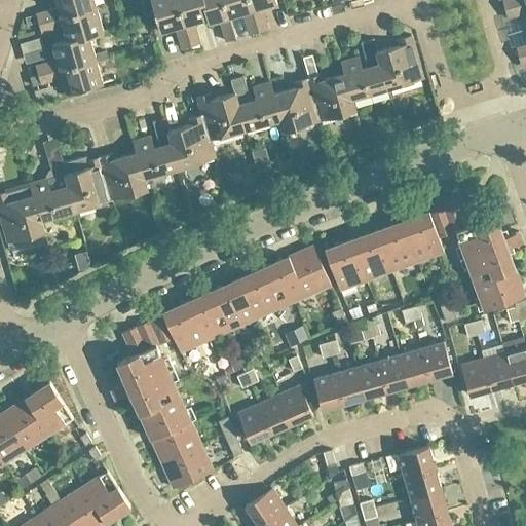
[(39,23),(96,6),(94,0),(55,0),(58,7),(36,13),(39,23)]
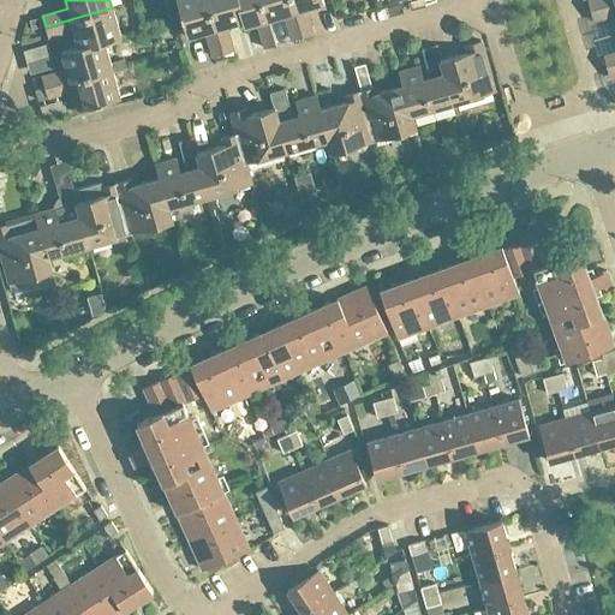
[(224,53),(208,0),(177,0),(187,36),(206,30),(213,55),(224,53)]
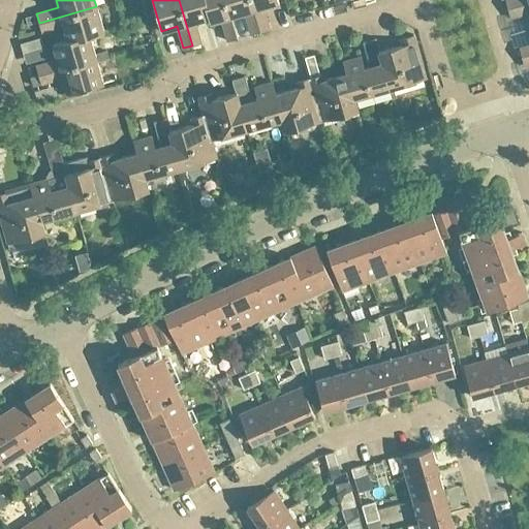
[(210,17),(205,0),(179,0),(192,45),(201,42),(195,21),(209,17),(210,17)]
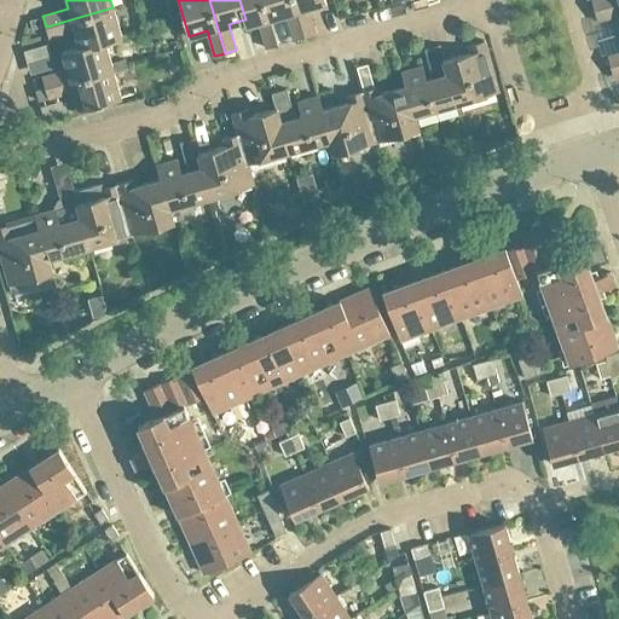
[(270,18),(264,0),(239,0),(246,19),(244,19),(246,25),(259,22),(266,47),(278,44),(271,18),(270,18)]
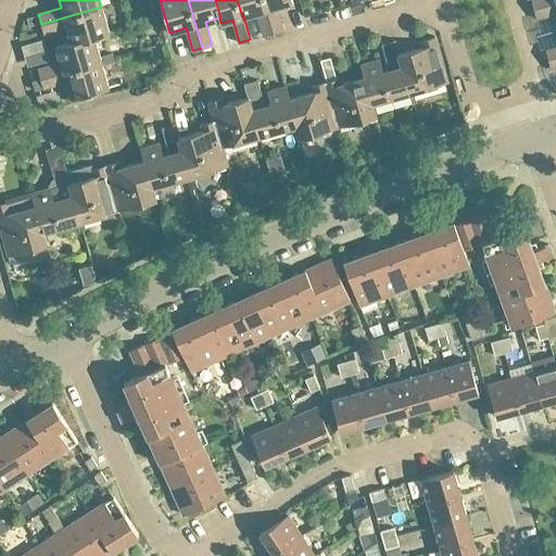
[(274,33),(264,0),(237,0),(242,16),(243,16),(257,12),(264,35),(274,33)]
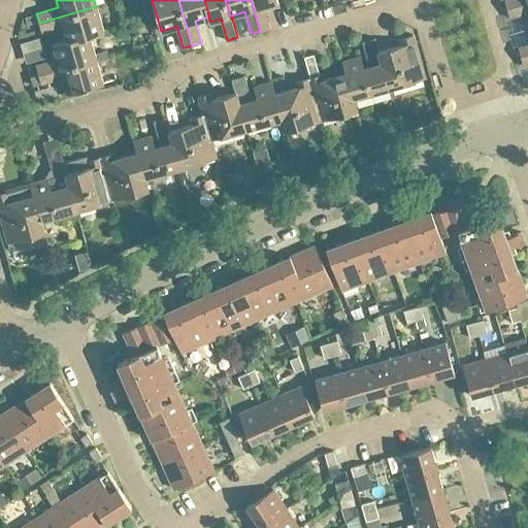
[(278,2),(277,0),(251,0),(260,31),(269,28),(263,6),(278,2)]
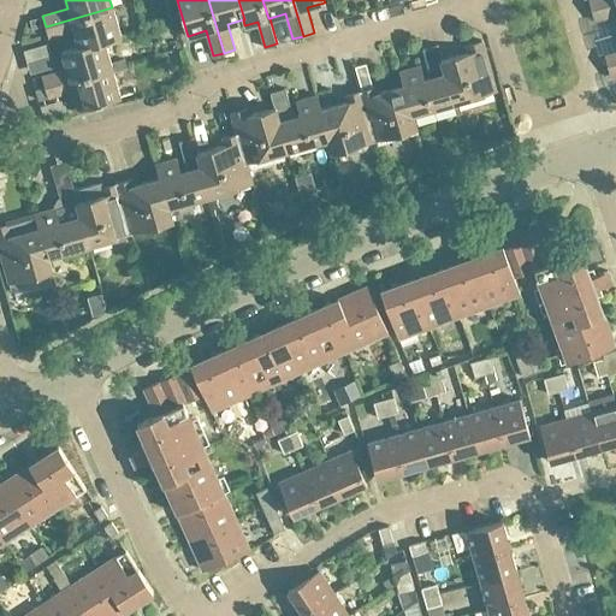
[(615,1),(591,10),(594,19),(615,13),(615,1)]
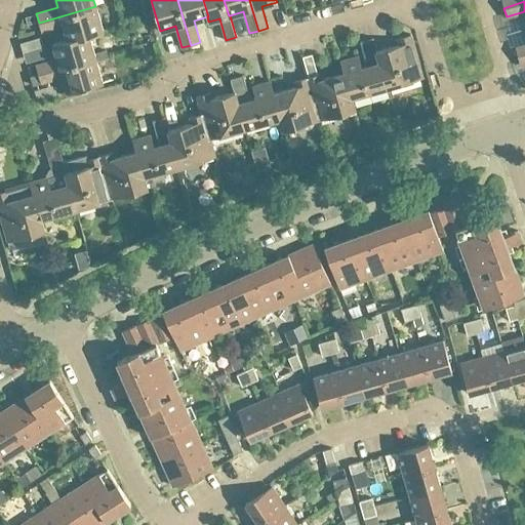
[(103,30),(95,6),(39,23),(41,31),(63,25),(67,38),(67,40),(88,34),(89,35),(103,31),(103,30)]
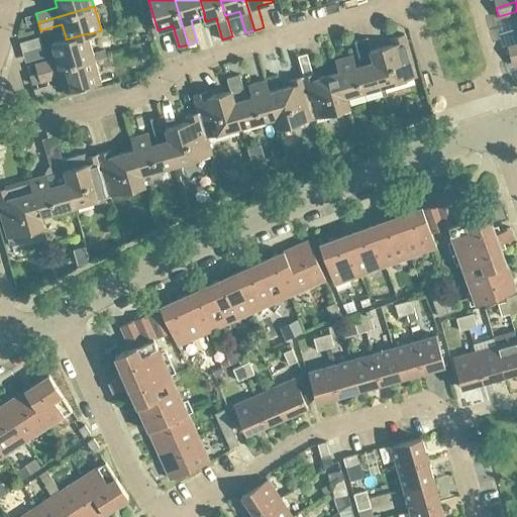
[(35,64),(37,73),(94,57),(88,34),(87,33),(66,39),(66,37),(52,41),(57,58),(35,64)]
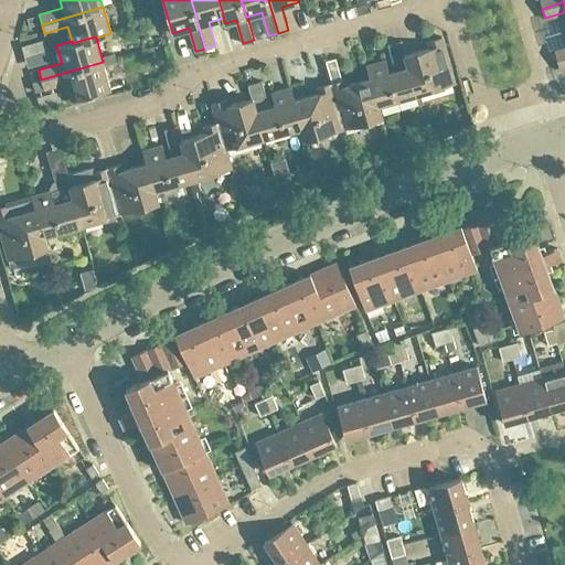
[(455,83),(441,36),(427,41),(429,46),(405,54),(416,94),(455,83)]
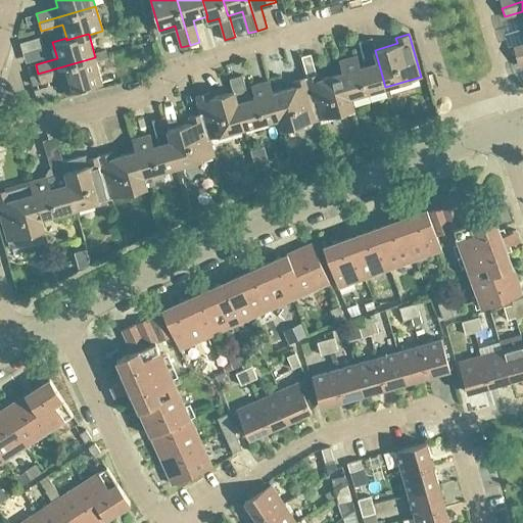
[(385,87),(375,50),(372,37),(359,41),(366,65),(361,67),(357,55),(339,60),(342,73),(342,72),(349,97),(350,97),(385,87)]
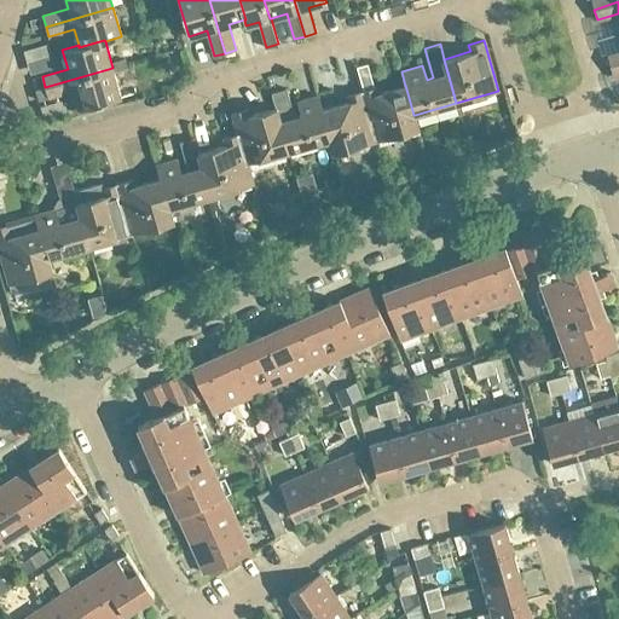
[(618,62),(618,51),(607,55),(611,65),(618,62)]
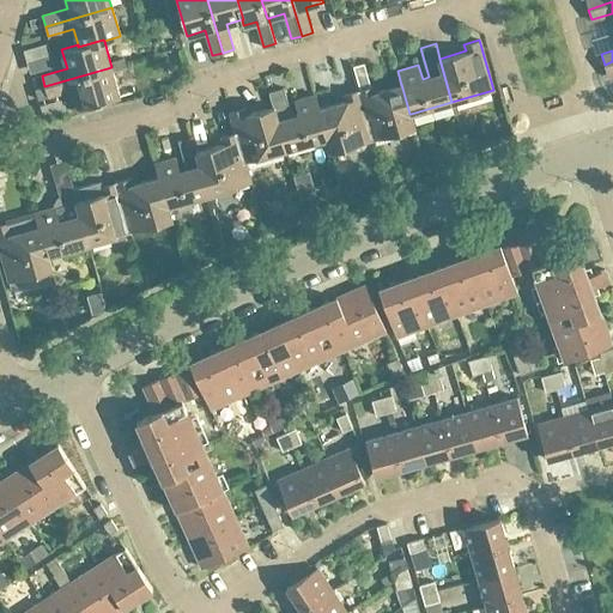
[(111,67),(44,86),(48,96),(73,89),(78,108),(120,96),(113,72),(111,67)]
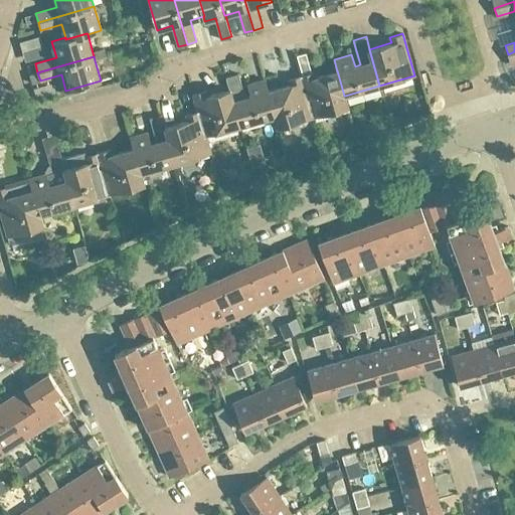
[(337,70),(337,71),(315,77),(313,71),(301,75),(313,118),(348,107),(345,96),(344,96),(337,70)]
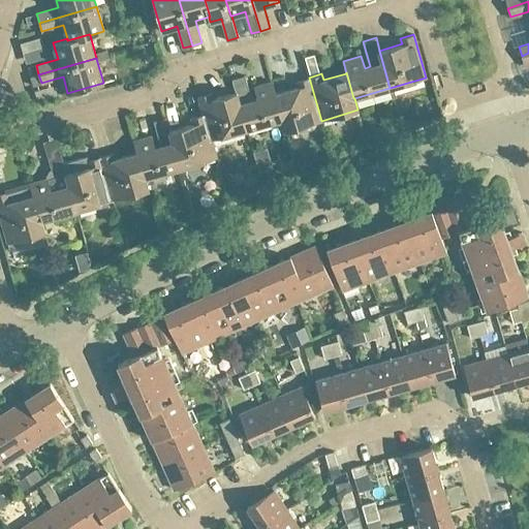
[(38,74),(30,76),(33,86),(41,83),(38,74)]
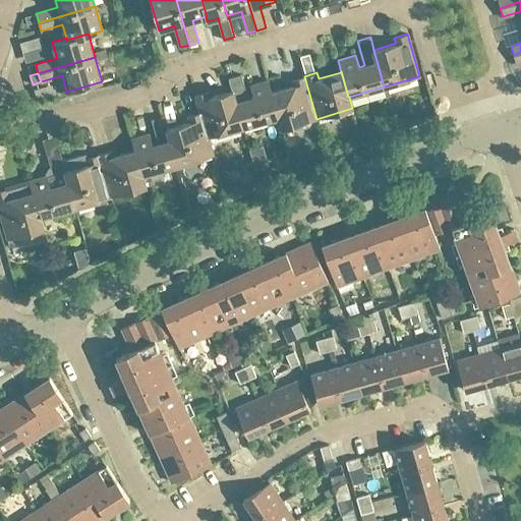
[(278,117),(271,92),(272,92),(269,80),(250,85),(253,97),(248,99),(241,74),(228,78),(232,91),(243,127),(278,117)]
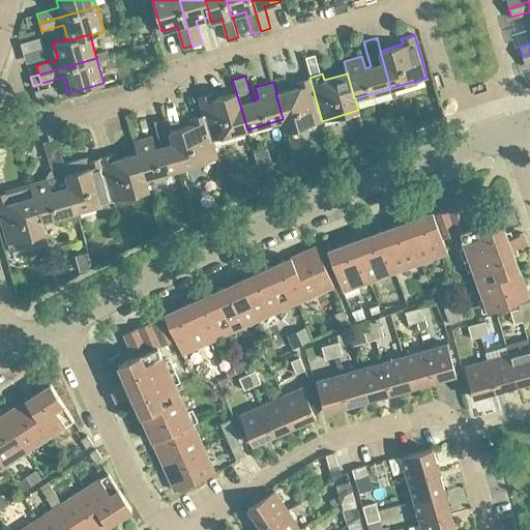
[(322,121),(310,78),(297,81),(299,87),(276,93),(275,93),(283,119),(286,131),(287,130),(322,121)]
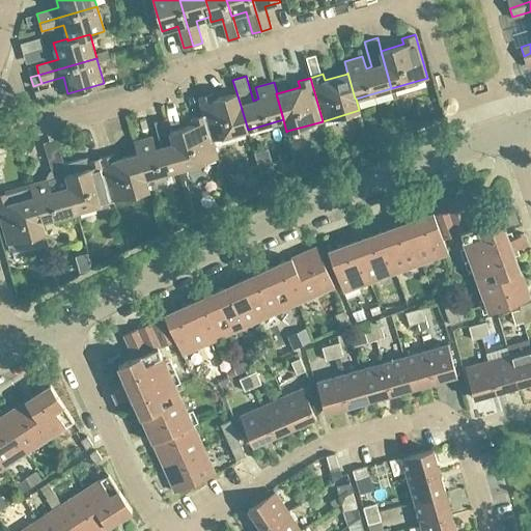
[(236,92),(214,99),(212,92),(198,96),(203,114),(204,114),(206,121),(212,140),(213,140),(248,130),(236,92)]
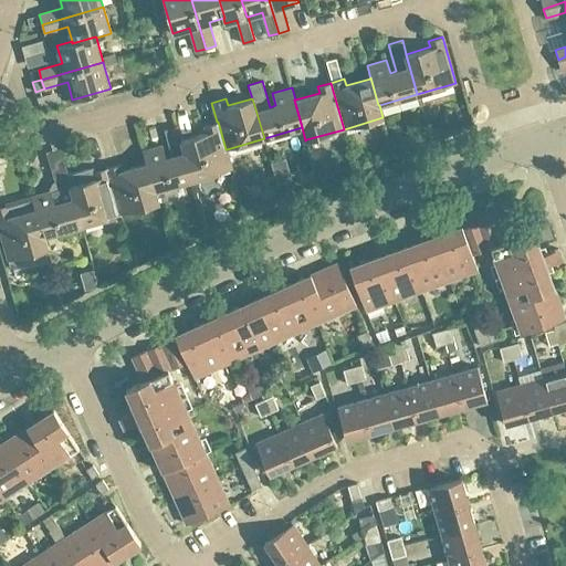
[(232,168),(227,149),(226,149),(220,129),(218,122),(217,122),(205,126),(207,133),(182,139),(181,139),(192,179),(232,168)]
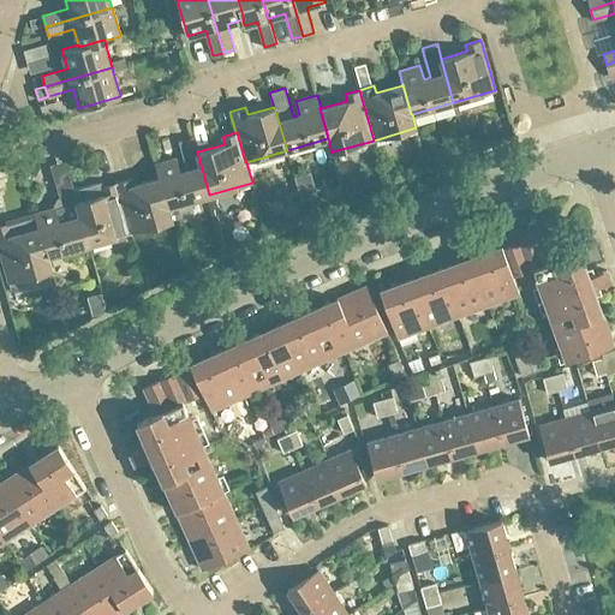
[(209,195),(197,151),(198,151),(193,136),(178,141),(186,169),(180,171),(177,157),(155,163),(159,178),(160,177),(168,207),(209,195)]
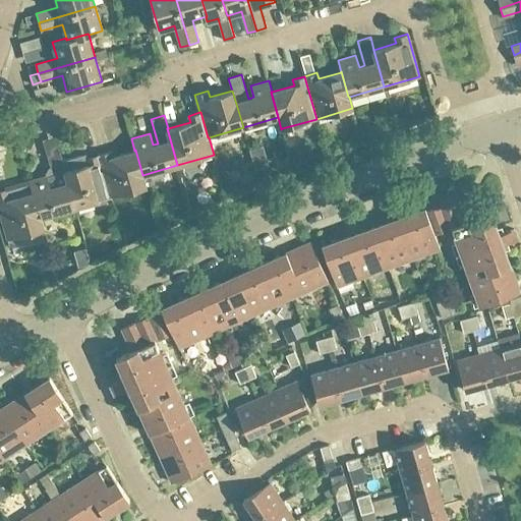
[(135,150),(134,151),(112,157),(111,151),(99,155),(111,196),(147,186),(142,175),(135,150)]
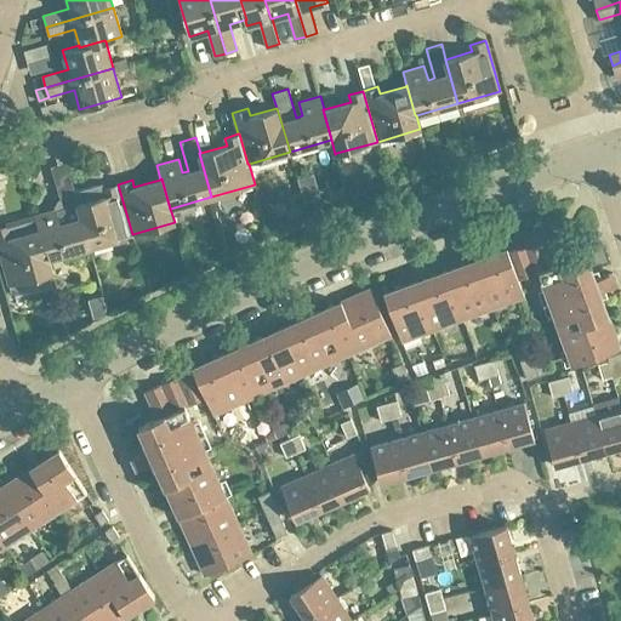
[(103,188),(102,183),(74,191),(78,203),(90,246),(132,234),(118,184),(103,188)]
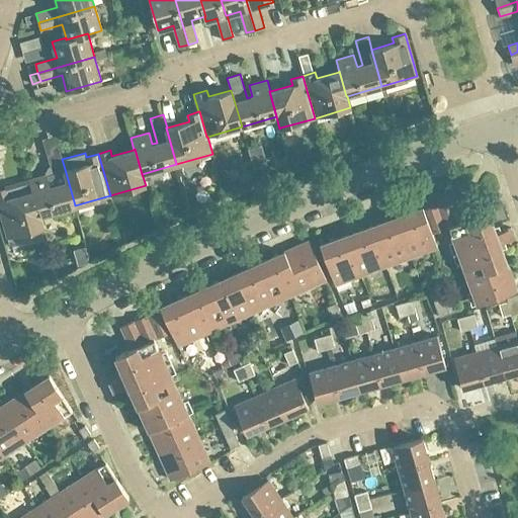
[(65,169),(62,159),(62,157),(49,160),(51,167),(49,167),(46,173),(46,174),(28,179),(32,191),(39,216),(40,216),(75,205),(65,169)]
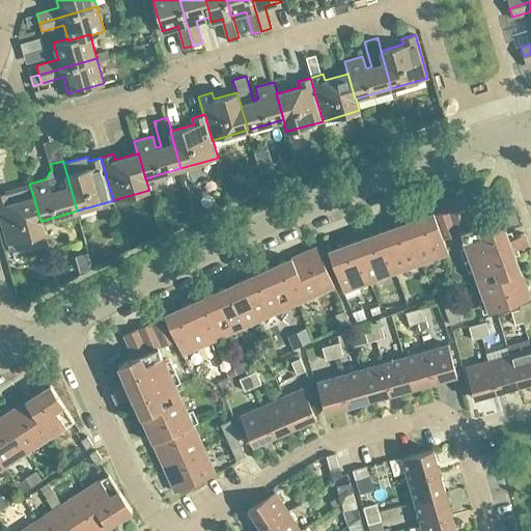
[(271,161),(258,165),(260,171),(273,167),(271,161)]
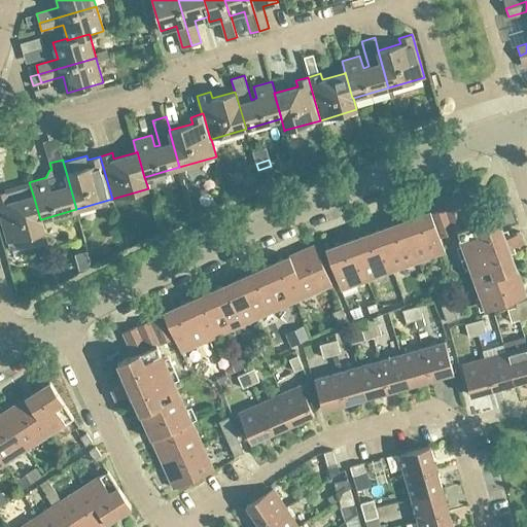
[(5,188),(6,190),(0,191),(0,214),(8,242),(44,232),(41,219),(40,219),(33,195),(29,182),(29,181),(5,188)]
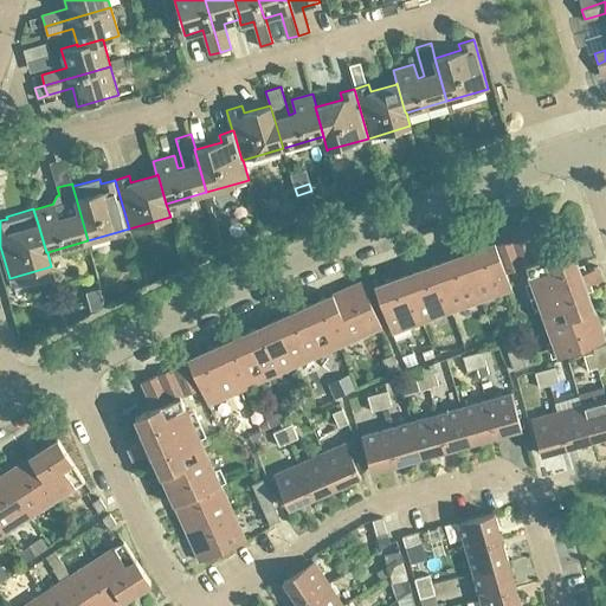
[(553,253),(543,227),(496,244),(505,272),(526,265),(526,264),(553,253)]
